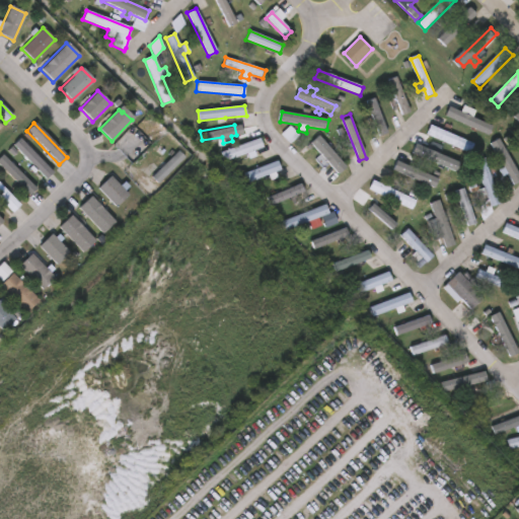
[(473,145),(431,126),(427,135),(469,154),(473,145)]
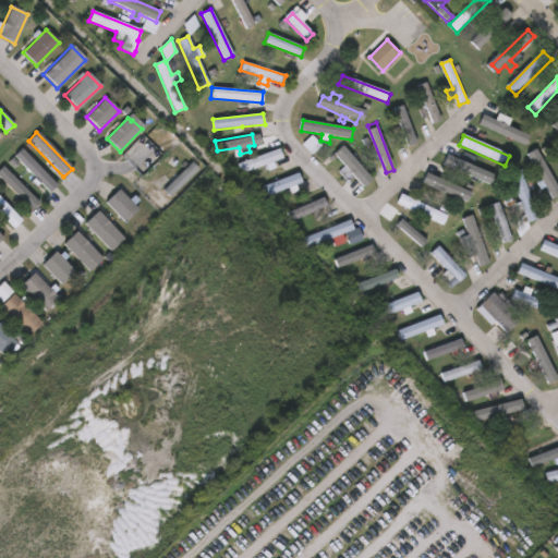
[(20,148),(56,184),(48,192),(38,183),(35,186),(29,182),(34,178),(12,156),(20,148)]
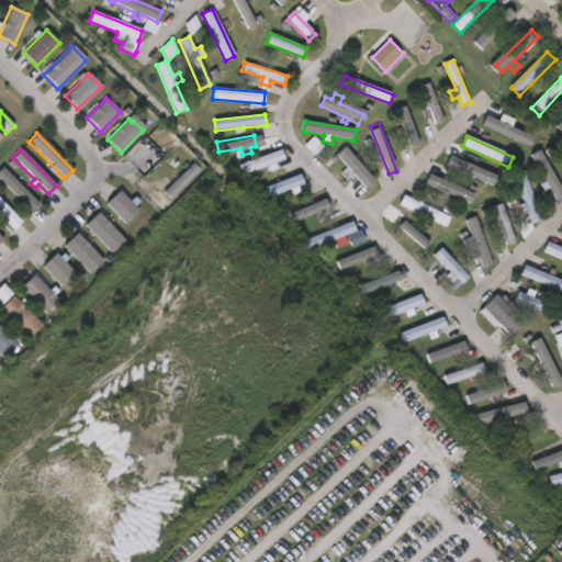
[(274,163),(277,169),(268,172),(266,166),(242,175),(238,165),(281,149),(284,159),(274,163)]
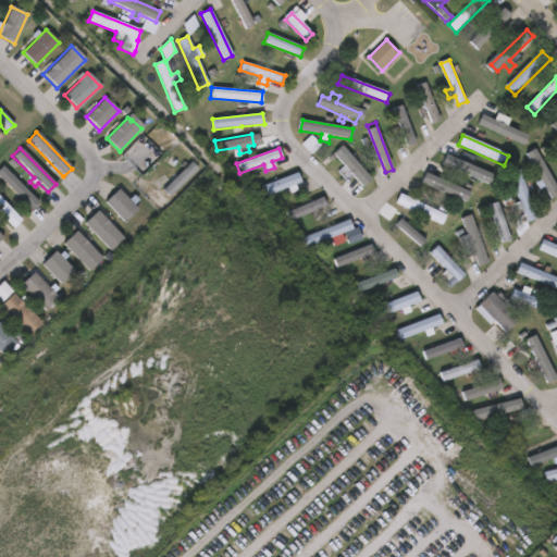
[(454,157),(481,168),(484,160),(493,163),(485,182),(440,162),(443,152),(454,157)]
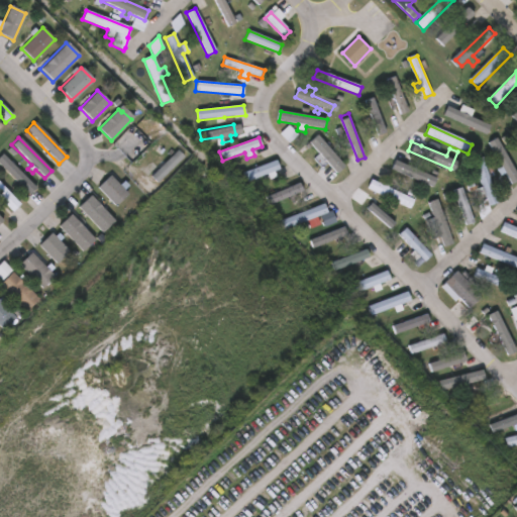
[(161,178),(157,183),(150,177),(177,149),(183,157),(161,178)]
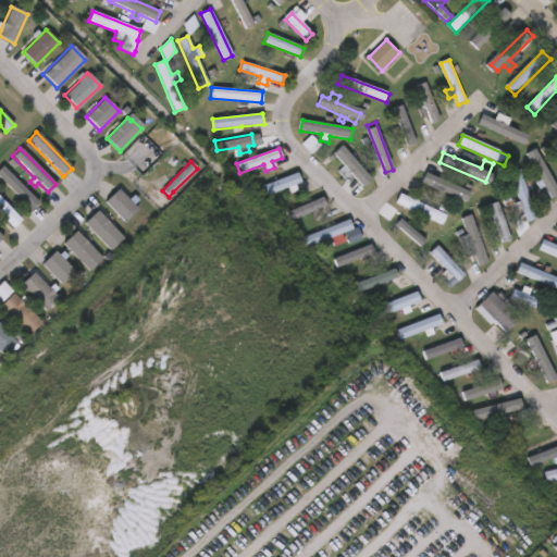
[(38,202),(31,210),(0,178),(0,168),(2,165),(38,202)]
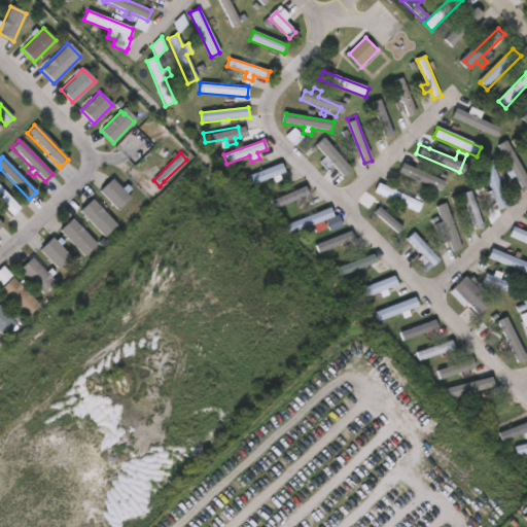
[(491,161),(495,172),(500,170),(504,180),(498,181),(507,207),(498,210),(499,215),(490,224),(485,212),(495,203),(493,198),(487,200),(485,194),(478,196),(476,189),(487,185),(481,165),(491,161)]
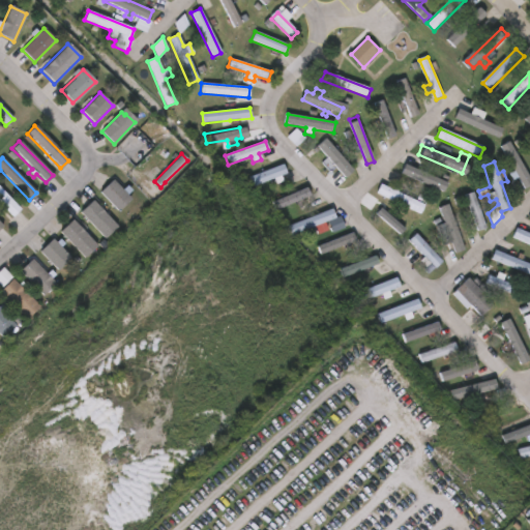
[(283,176),(285,182),(277,185),(275,179),(255,187),(252,178),(285,165),(288,174),(283,176)]
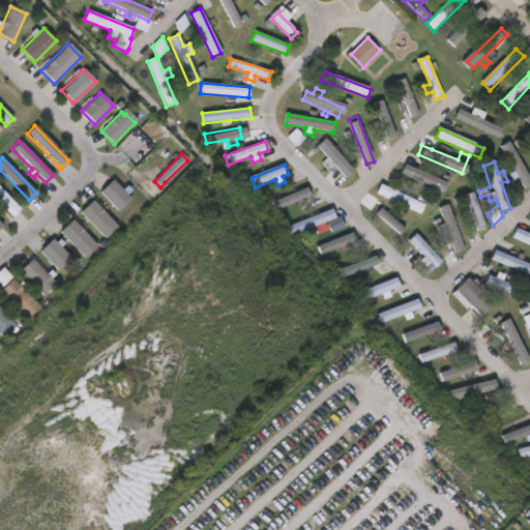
[(129,198),(117,210),(99,192),(112,179),(129,198)]
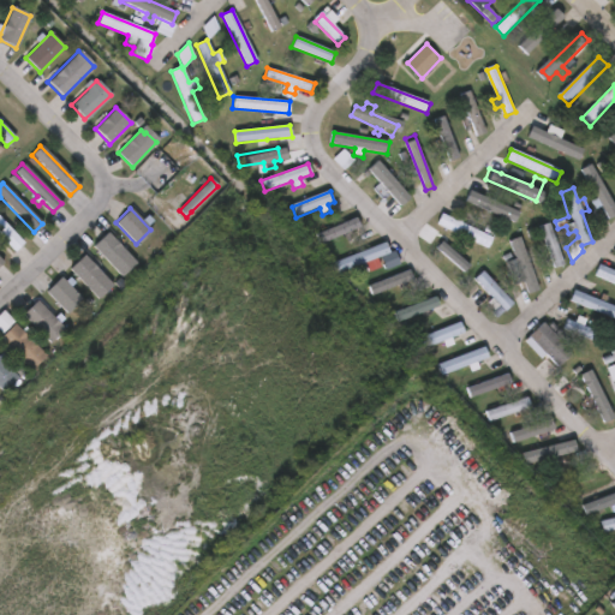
[(443,213),(458,219),(460,214),(465,216),(463,222),(484,232),(488,225),(499,230),(489,248),(439,225),(443,213)]
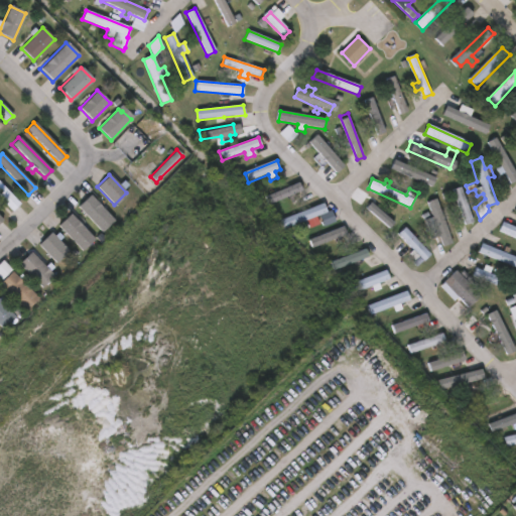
[(0,184),(18,204),(11,211),(0,199),(0,184)]
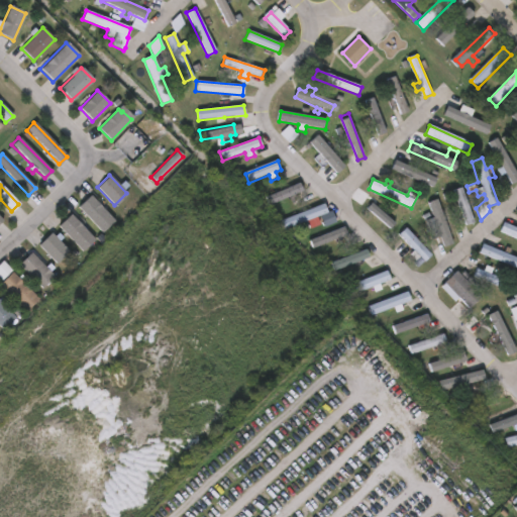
[(107,213),(95,225),(78,206),(90,195),(107,213)]
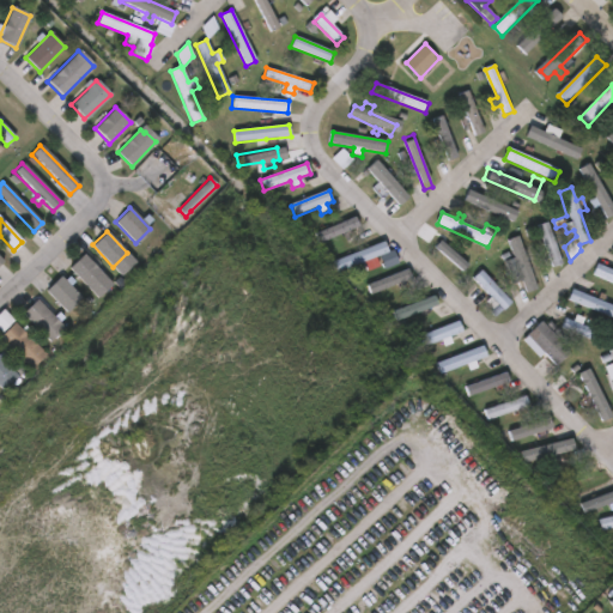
[(517,236),(536,289),(526,293),(520,277),(513,279),(510,272),(517,269),(507,240),(517,236)]
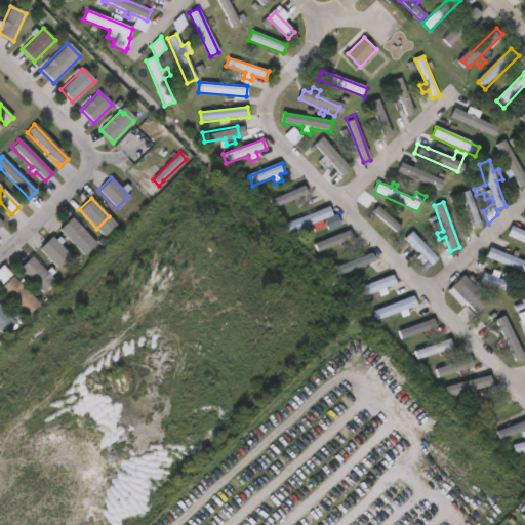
[(322,220),(324,225),(317,227),(315,223),(289,233),(285,224),(331,206),(334,215),(322,220)]
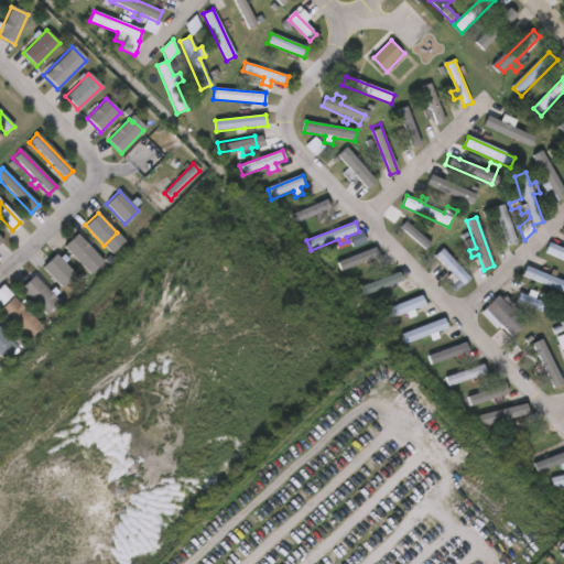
[(76,234),(84,241),(88,237),(91,241),(88,246),(102,260),(88,273),(63,247),(76,234)]
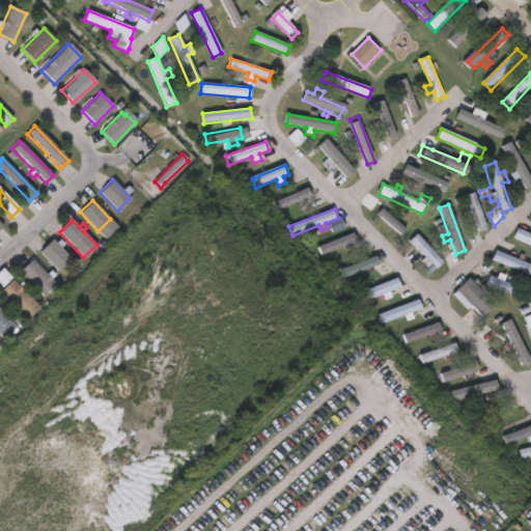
[(530,245),(513,236),(518,227),(530,233),(530,231),(530,245)]
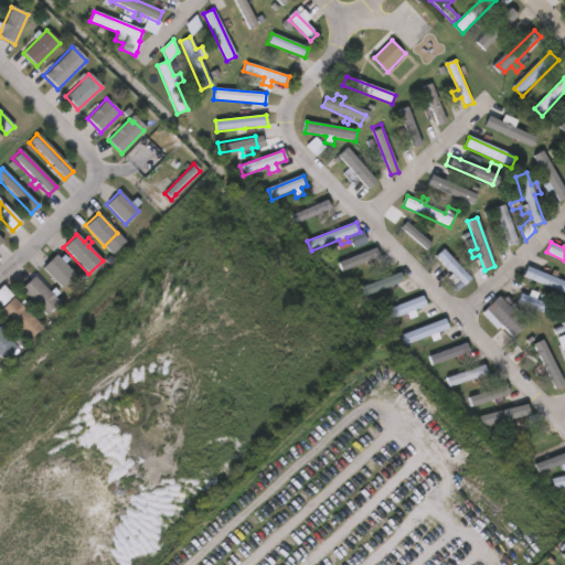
[(473,278),(466,286),(460,280),(456,284),(449,277),(452,274),(436,256),(445,248),(473,278)]
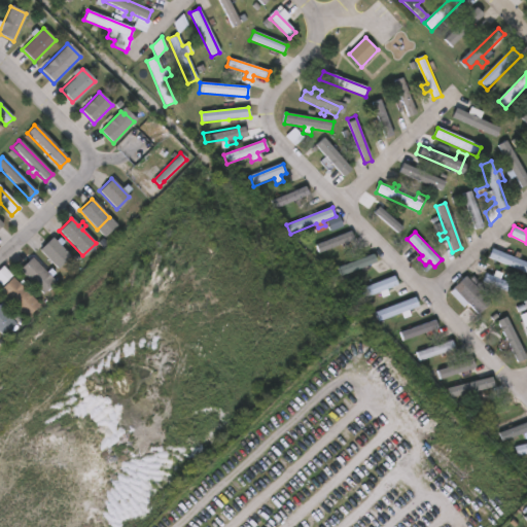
[(354,241),(351,234),(317,246),(320,254),(354,241)]
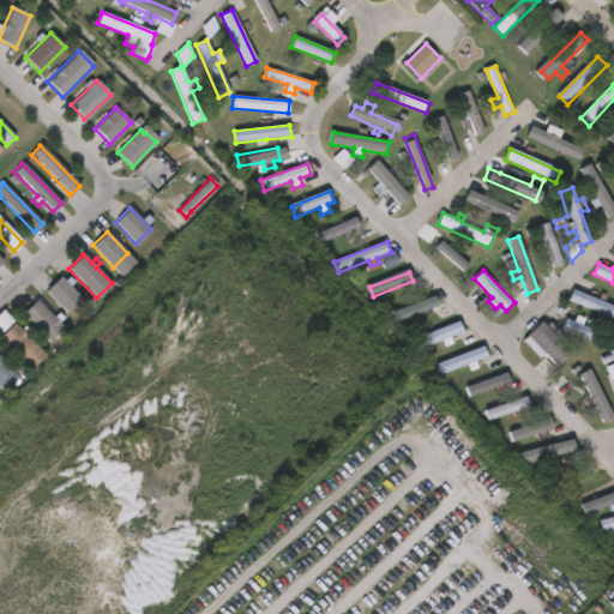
[(80,299),(65,313),(43,292),(59,277),(80,299)]
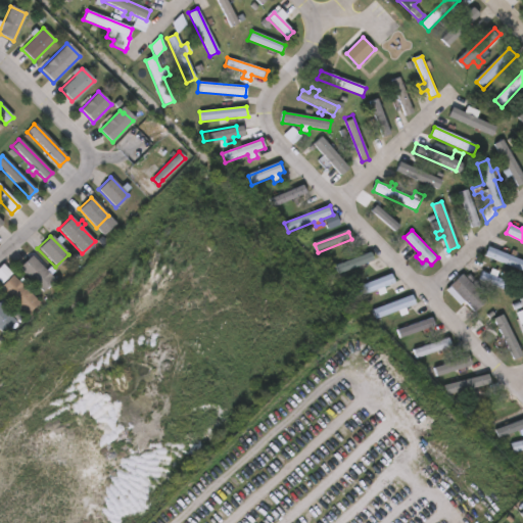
[(522,260),(522,272),(483,255),(487,246),(522,260)]
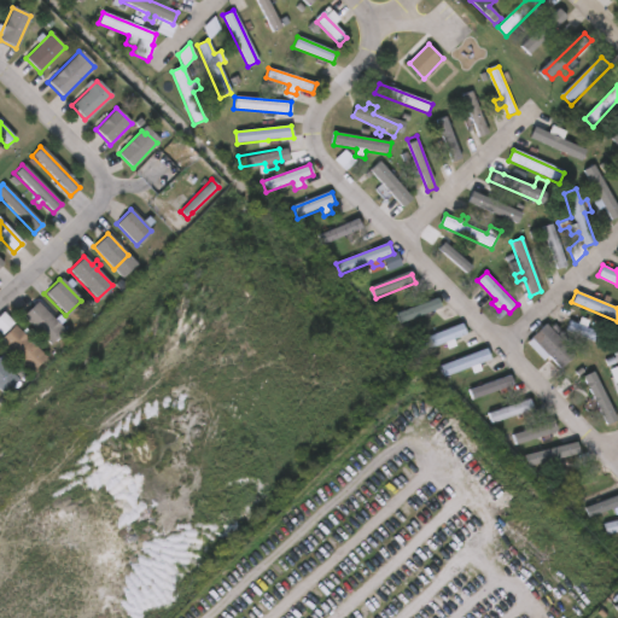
[(397,315),(401,326),(442,310),(438,301),(397,315)]
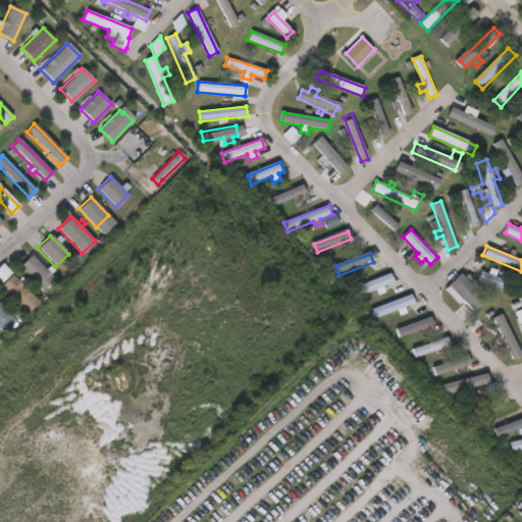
[(53,279),(41,291),(18,267),(31,255),(53,279)]
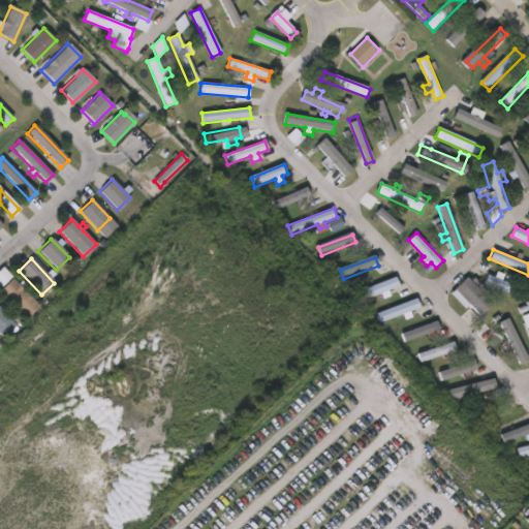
[(0,272),(0,286),(2,288),(12,278),(3,269),(0,272)]
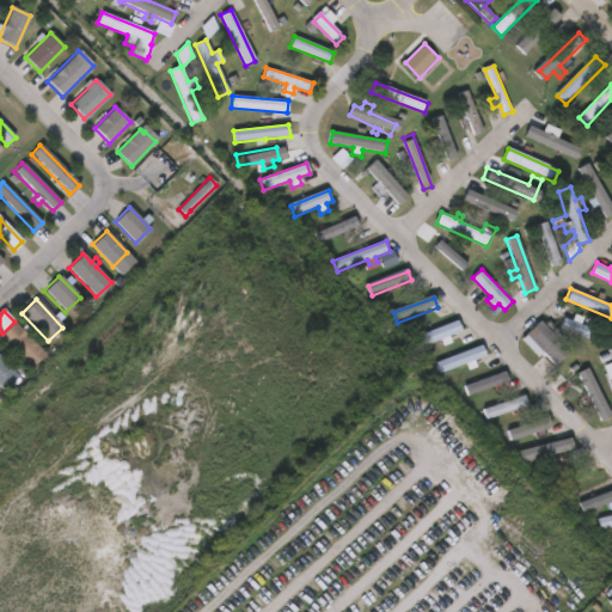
[(448,336),(451,343),(441,347),(439,340),(415,349),(410,338),(457,320),(461,331),(448,336)]
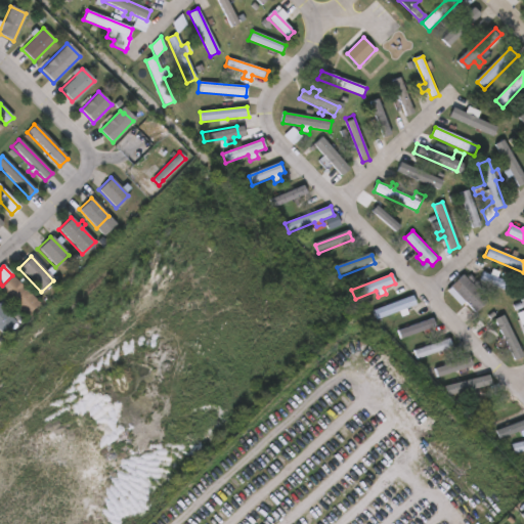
[(481,282),(507,293),(510,285),(484,274),(481,282)]
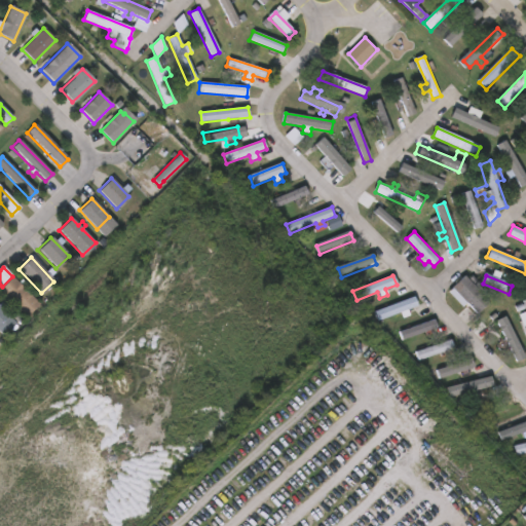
[(37,304),(25,316),(0,292),(0,288),(11,276),(37,304)]
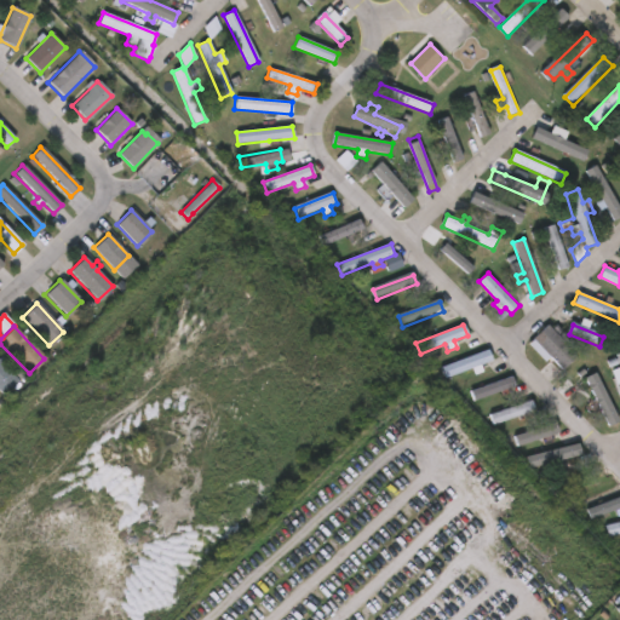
[(577,356),(561,371),(552,362),(551,363),(561,373),(550,383),(539,372),(544,367),(533,354),(539,348),(533,340),(549,326),(577,356)]
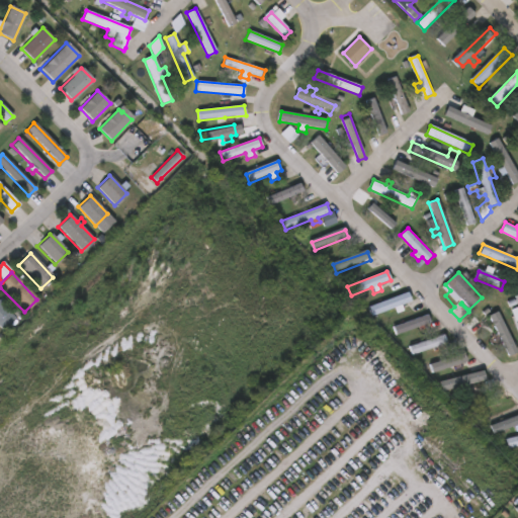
[(401,305),(403,311),(395,314),(393,308),(370,317),(367,308),(408,292),(411,300),(401,305)]
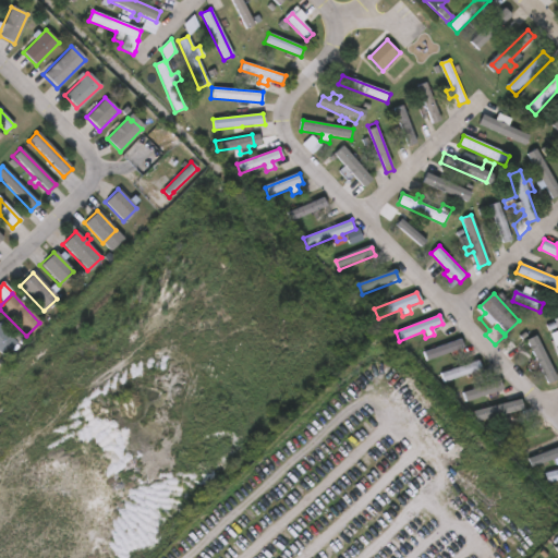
[(0,327),(15,343),(1,356),(0,354),(0,327)]
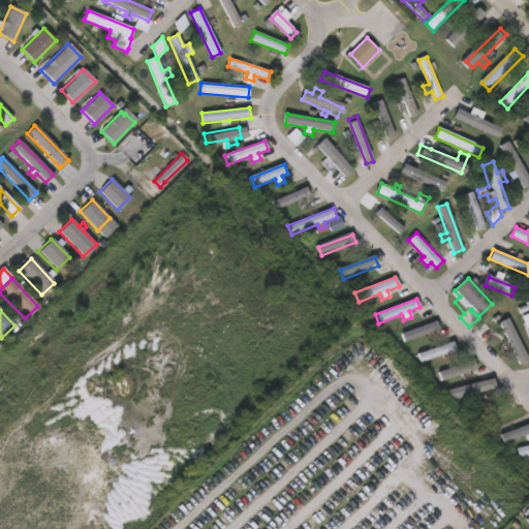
[(440,333),(437,323),(402,335),(405,343),(440,333)]
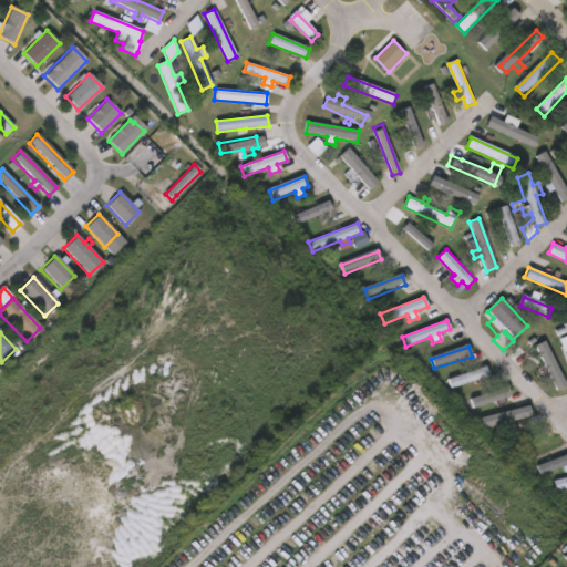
[(490,379),(486,369),(449,381),(451,391),(490,379)]
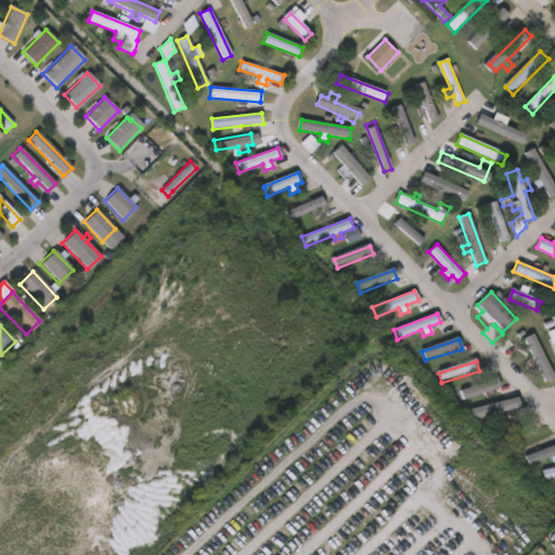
[(493,378),(497,388),(507,384),(517,395),(504,400),(499,395),(485,400),(482,394),(461,401),(457,391),(493,378)]
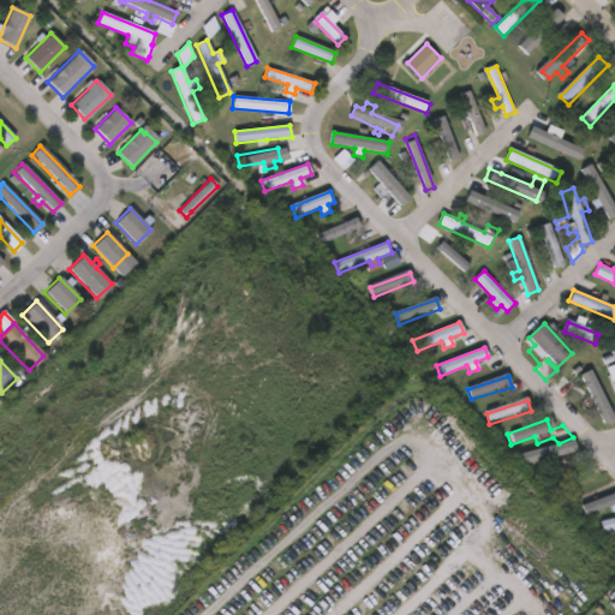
[(614,529),(602,532),(599,520),(614,515),(614,529)]
